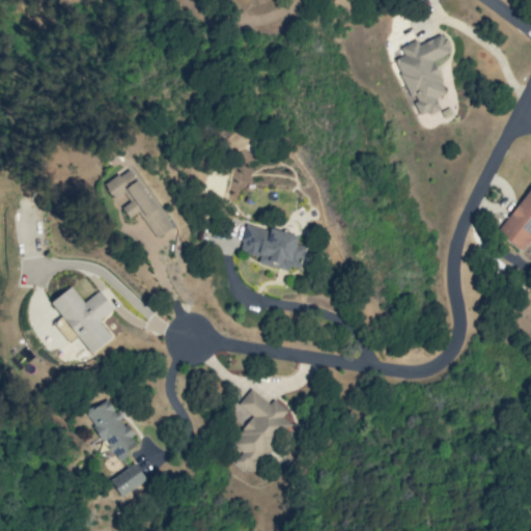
[(432,59),(448,53),(442,34),(418,44),(416,39),(399,47),(402,56),(395,58),(417,117),(439,109),(435,98),(445,93),(432,59)]
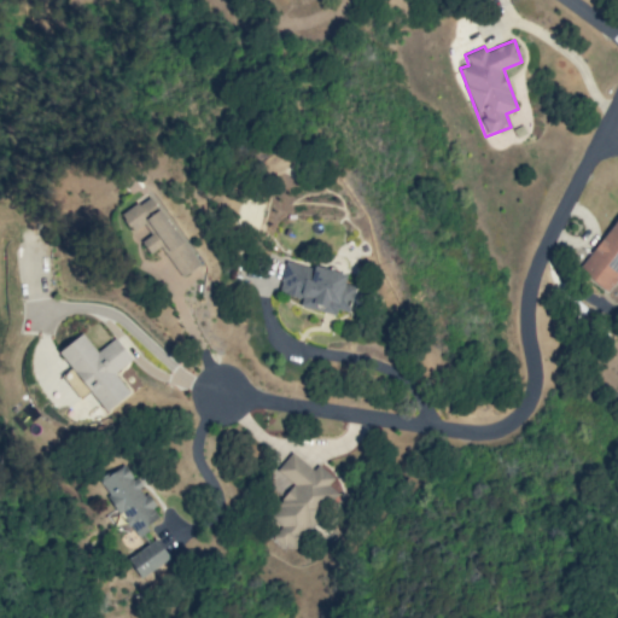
[(199,264),(150,196),(121,216),(130,229),(141,222),(152,238),(143,244),(150,254),(159,246),(182,277),(199,264)]
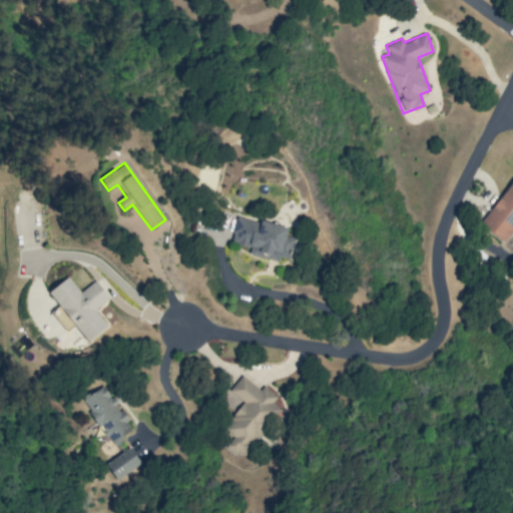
[(512,178),(481,221),(489,227),(487,229),(504,242),(512,230),(512,178)]
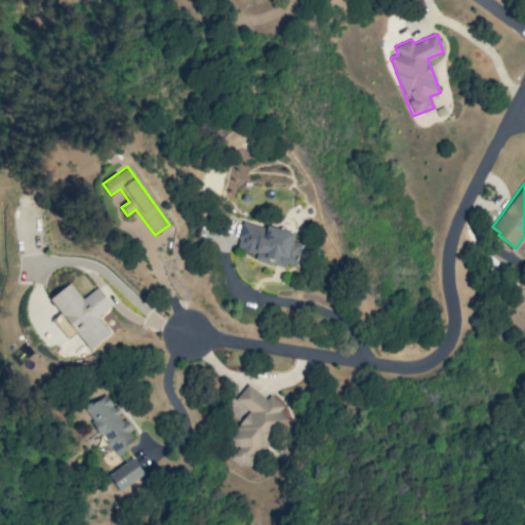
[(293,234),(243,220),(236,248),(255,253),(254,260),(284,268),(285,263),(295,266),(301,243),(292,241),(293,234)]
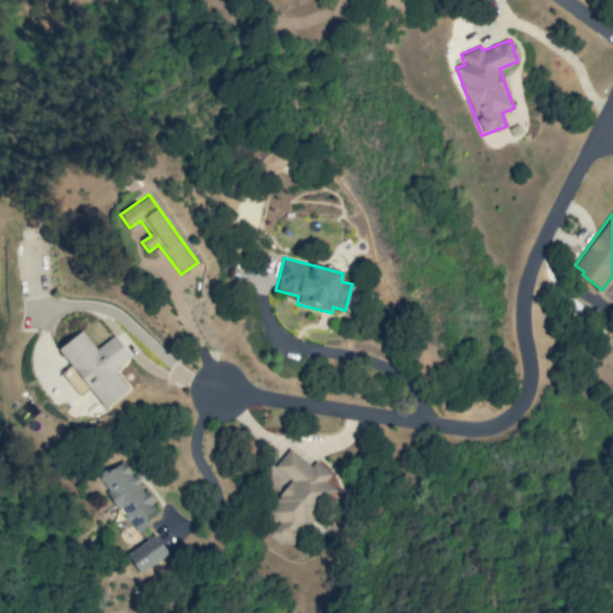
[(268,505),(278,513),(265,529),(287,547),(334,489),(325,481),(331,473),(315,461),(310,466),(289,448),(273,467),(290,479),(268,505)]
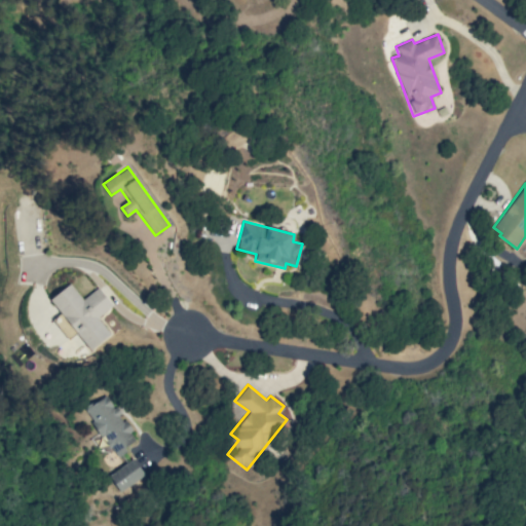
[(115,458),(127,451),(124,447),(135,441),(108,395),(85,408),(115,458)]
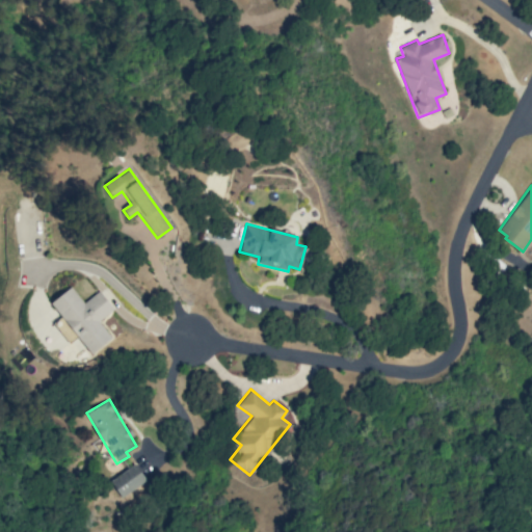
[(109,481),(121,498),(145,480),(134,463),(109,481)]
